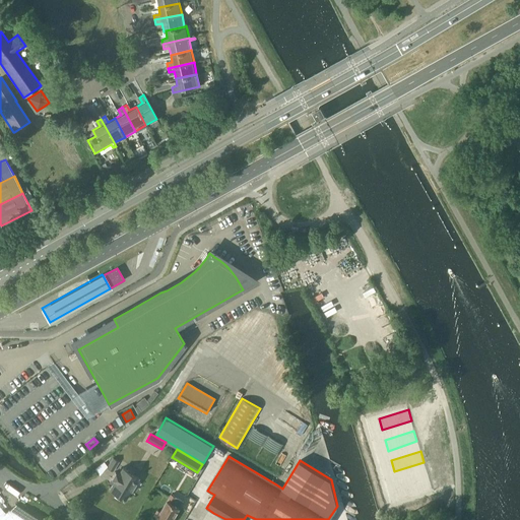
[(112,459),(106,468),(112,472),(118,462),(112,459)]
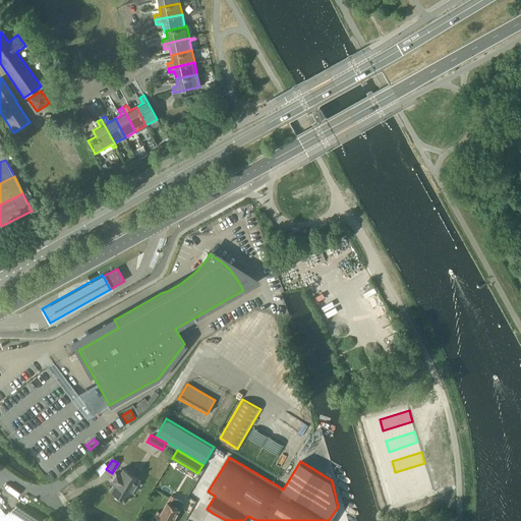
[(115,482),(110,490),(125,500),(138,478),(122,469),(119,474),(116,472),(111,479),(115,482)]
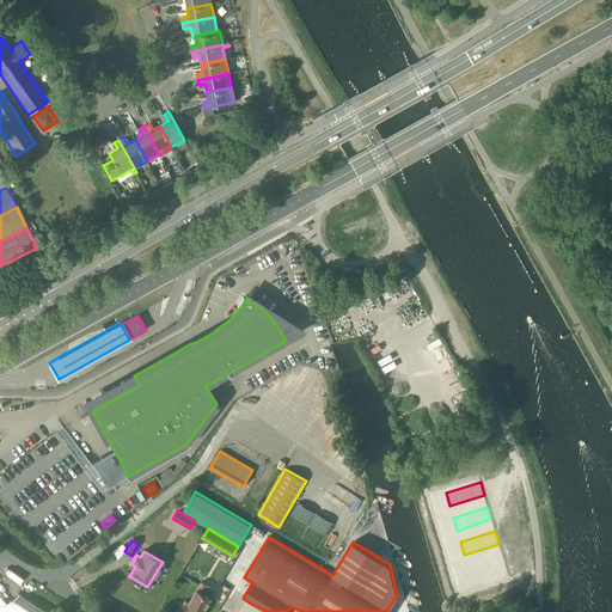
[(502,556),(467,567),(471,579),(506,568),(502,556)]
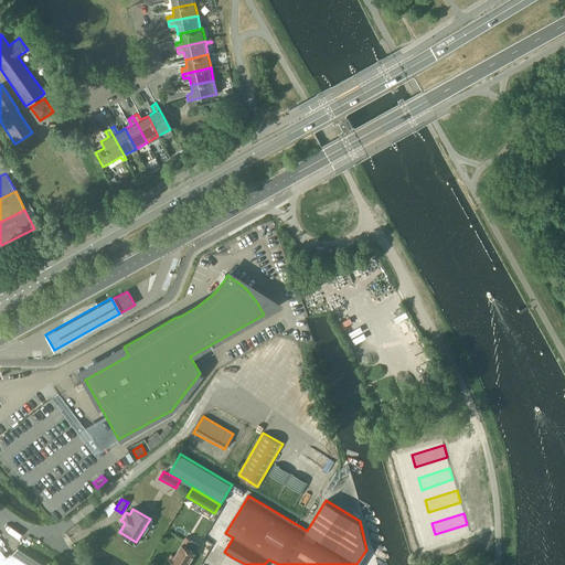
[(171,554),(168,561),(176,564),(187,564),(199,545),(185,536),(174,555),(171,554)]
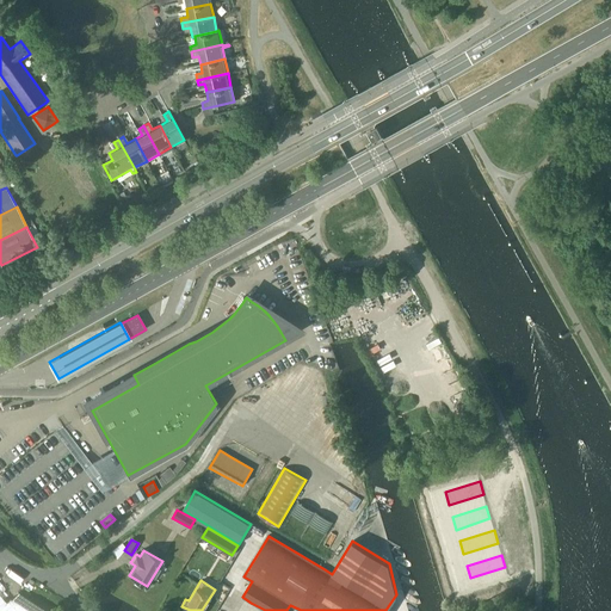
[(0,610),(48,610),(18,592),(10,599),(6,602),(0,608),(0,610)]
